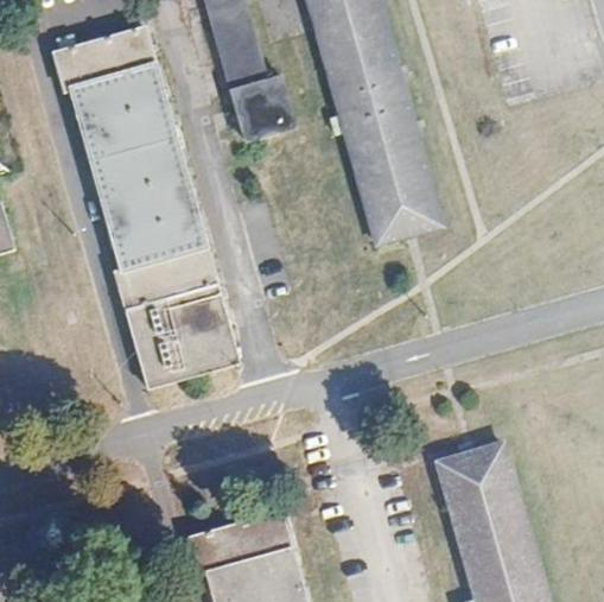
[(204,0),(226,84),(265,75),(246,0),(204,0)]
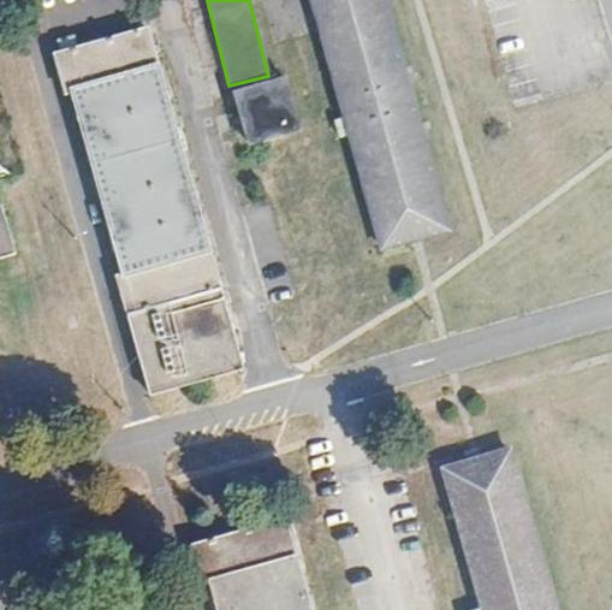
[(322,0),(314,3),(384,242),(447,224),(380,0),(322,0)]
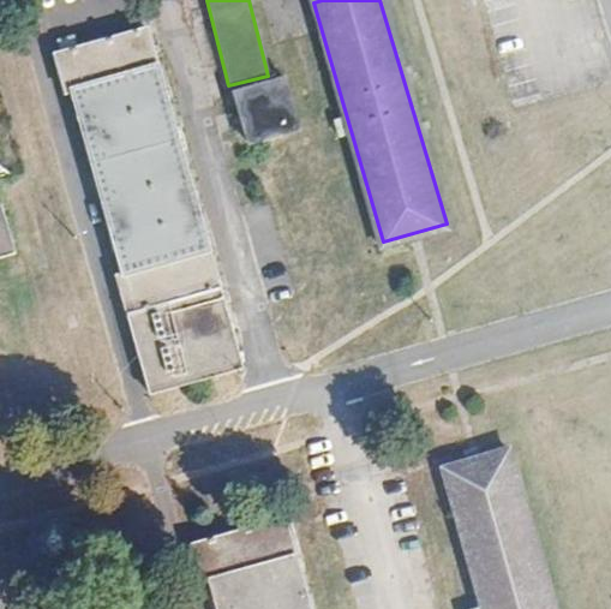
[(148,23),(49,53),(148,394),(240,368),(148,23)]
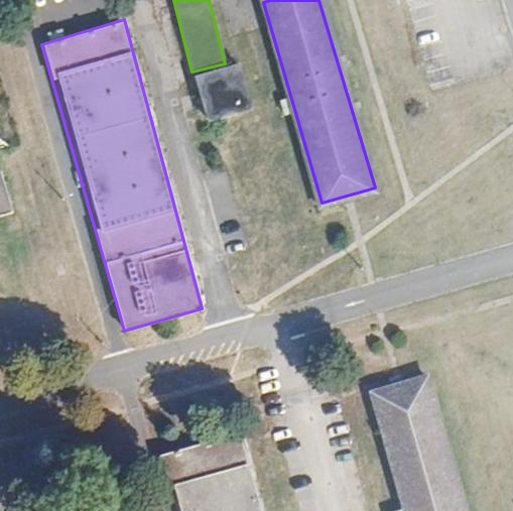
[(246,65),(199,70),(205,115),(251,110),(246,65)]
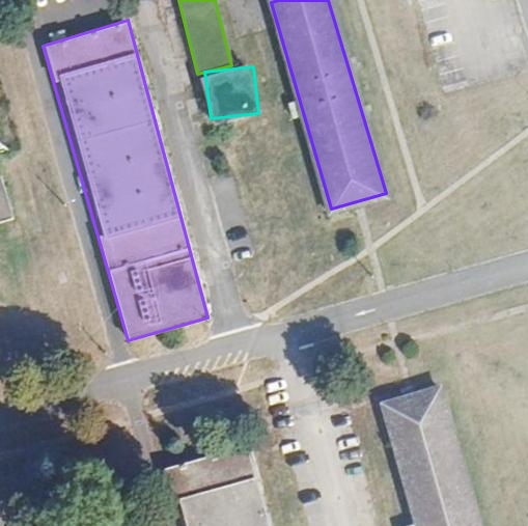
[(414,525),(483,525),(445,393),(383,412),(414,525)]
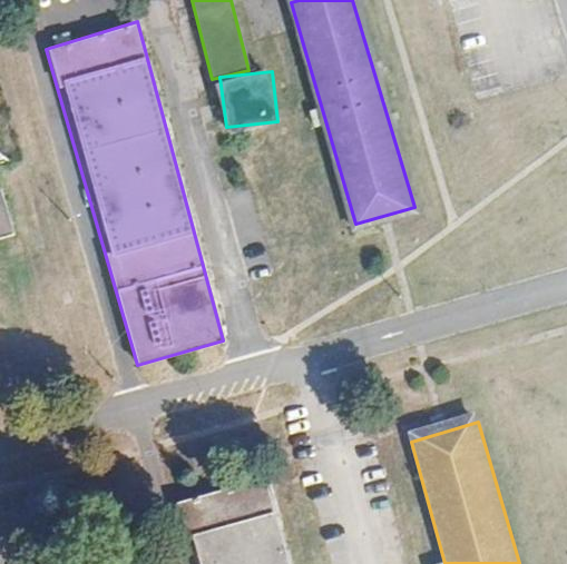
[(290,563),(266,485),(183,512),(197,563),(290,563)]
